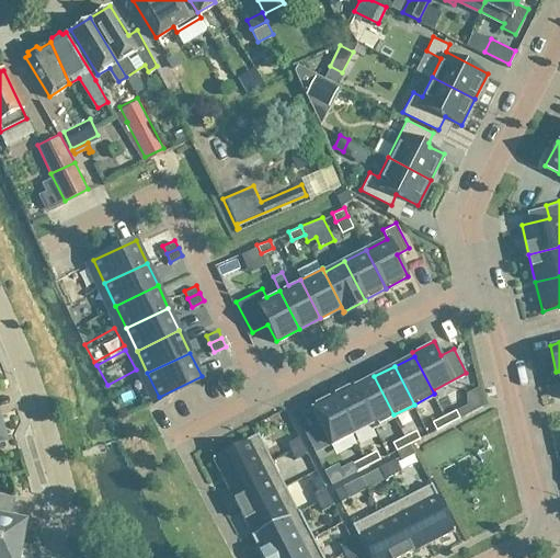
[(374,376),(354,387),(374,424),(393,414),(374,376)]
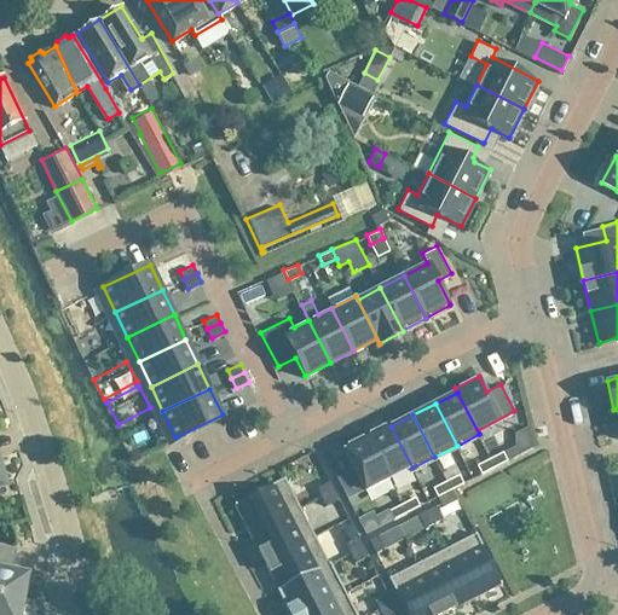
[(390,422),(368,434),(388,476),(410,465),(411,469),(413,468),(391,427),(390,422)]
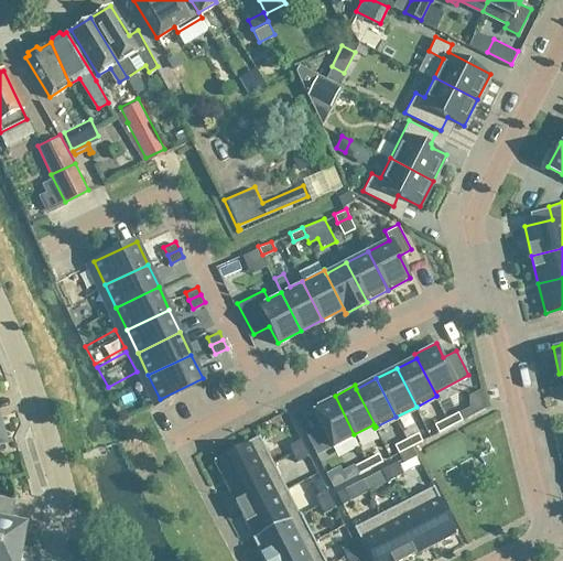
[(354,434),(335,396),(312,407),(332,445),(354,434)]
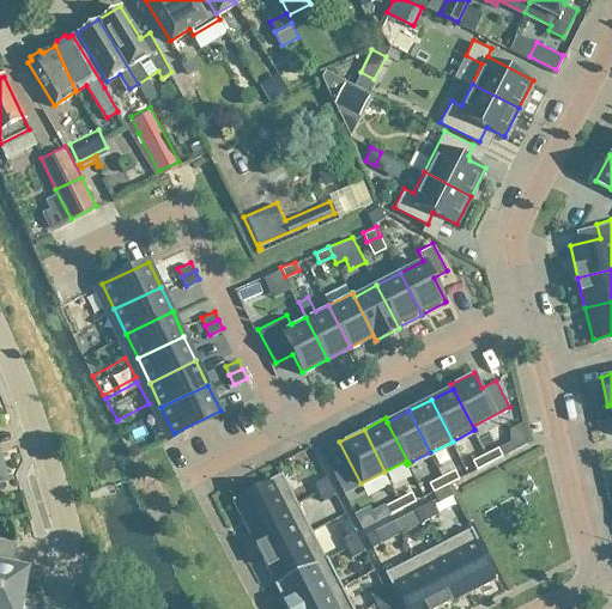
[(485,452),(490,461),(502,455),(498,445),(485,452)]
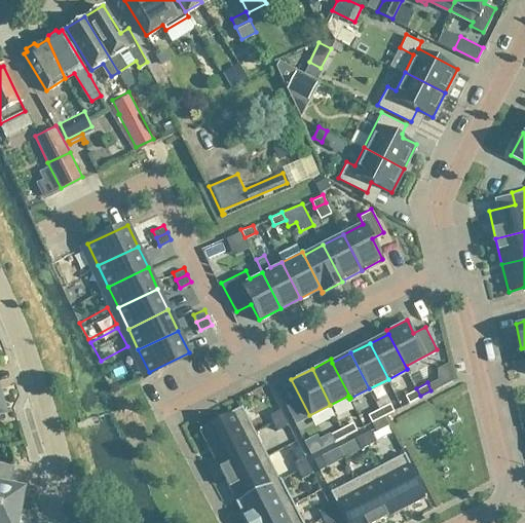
[(409,402),(420,396),(416,388),(405,394),(409,402)]
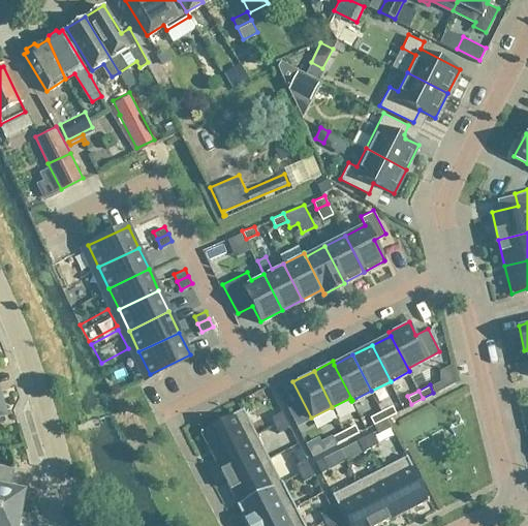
[(392,404),(381,410),(385,418),(396,411),(392,404)]
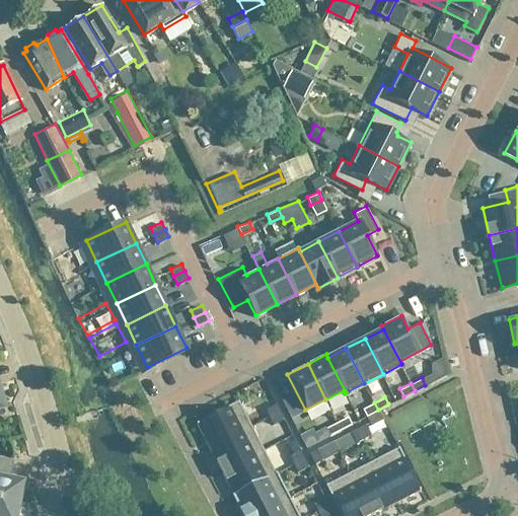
[(209,445),(251,424),(238,399),(197,421),(209,445)]
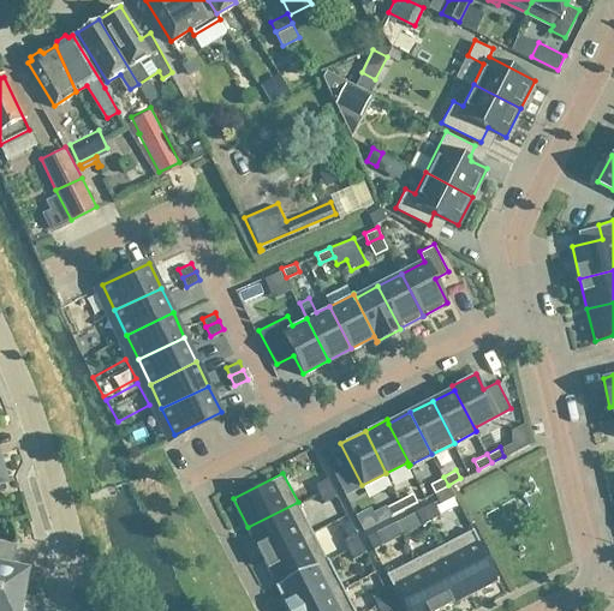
[(319,491),(332,484),(328,475),(315,483),(319,491)]
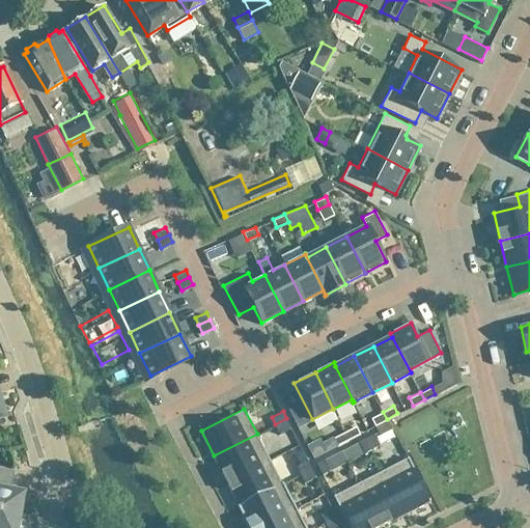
[(387,419),(383,412),(371,417),(375,424),(387,419)]
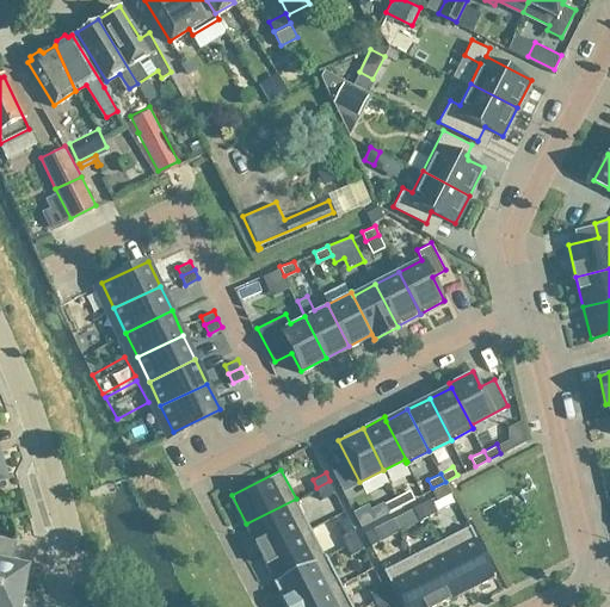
[(334,490),(330,481),(316,488),(321,496),(334,490)]
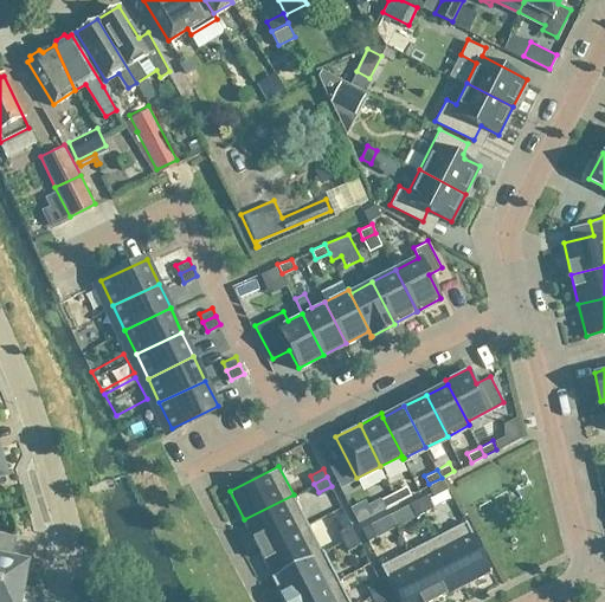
[(406,485),(394,491),(398,499),(411,493),(406,485)]
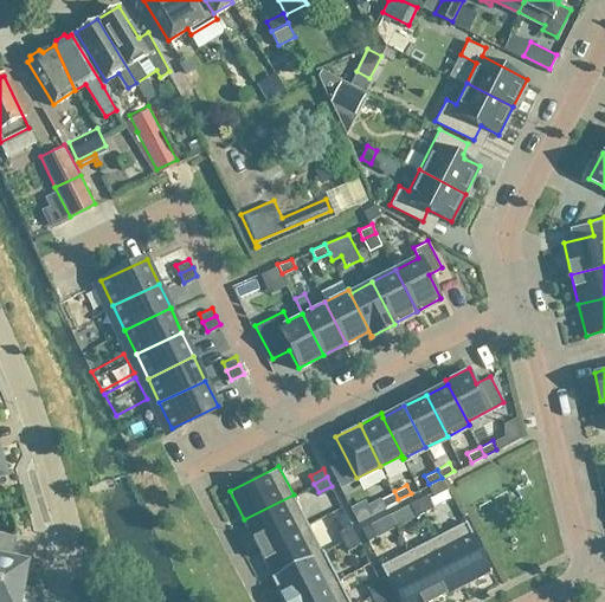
[(398,499),(394,491),(381,498),(385,506),(398,499)]
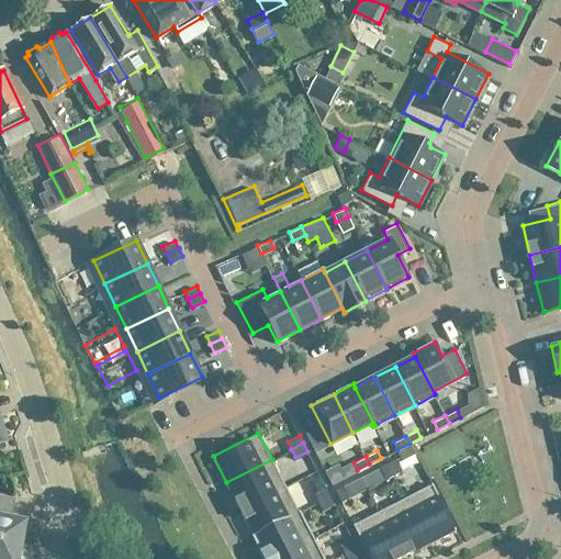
[(395,458),(388,461),(394,474),(402,470),(395,458)]
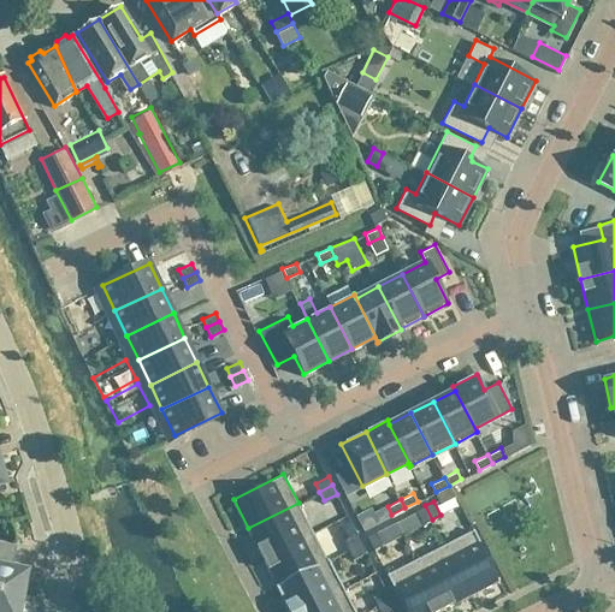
[(262,557),(313,532),(299,503),(248,528),(262,557)]
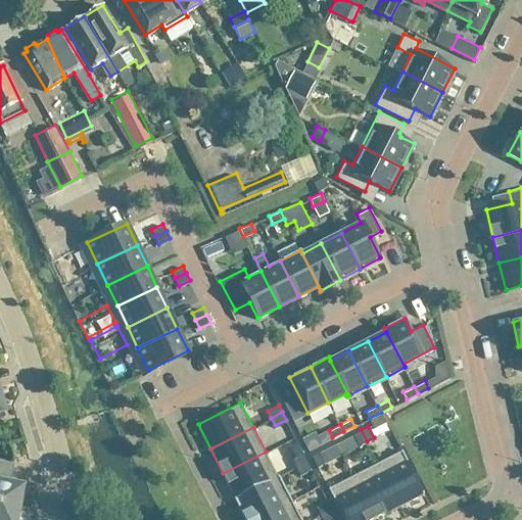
[(367,441),(361,429),(353,433),(359,444),(367,441)]
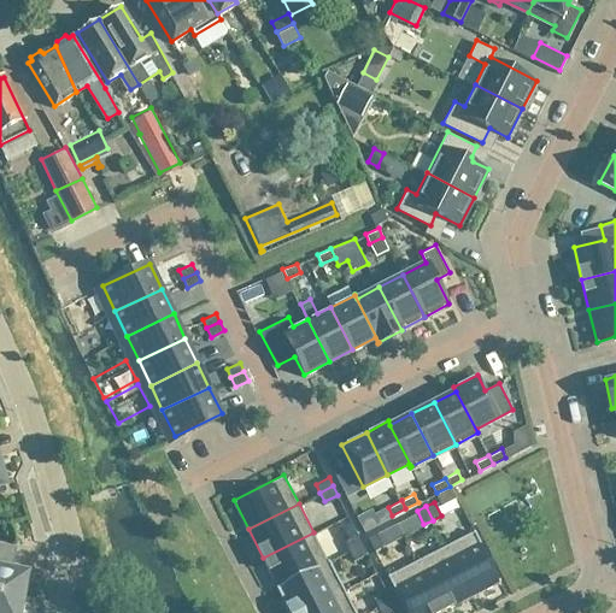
[(332,514),(312,523),(323,547),(342,537),(332,514)]
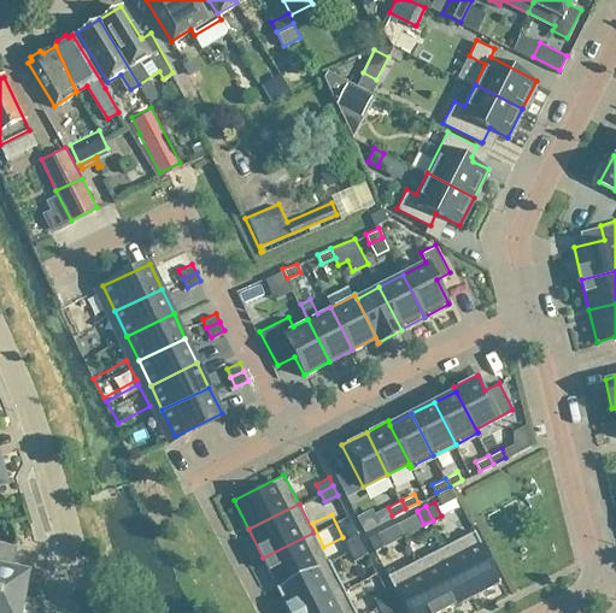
[(356,529),(342,535),(350,549),(363,542),(356,529)]
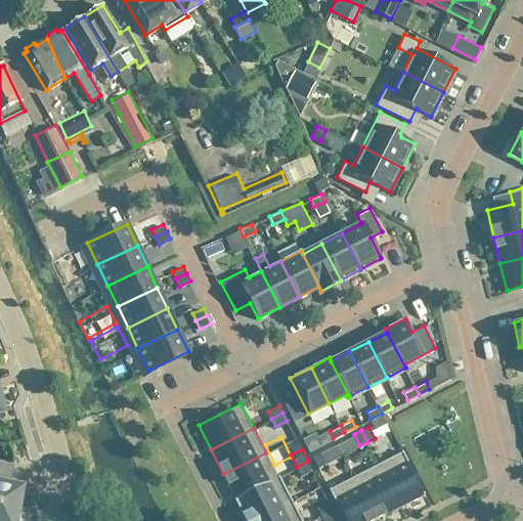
[(403,450),(378,463),(400,506),(425,492),(403,450)]
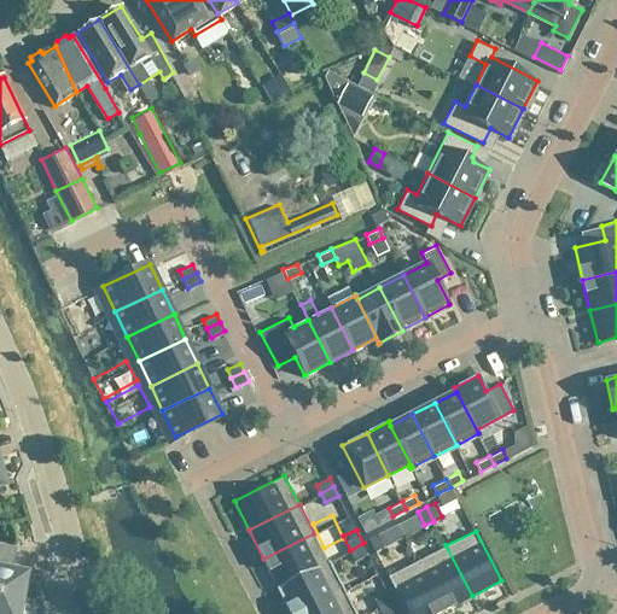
[(377,532),(368,537),(374,550),(384,545),(377,532)]
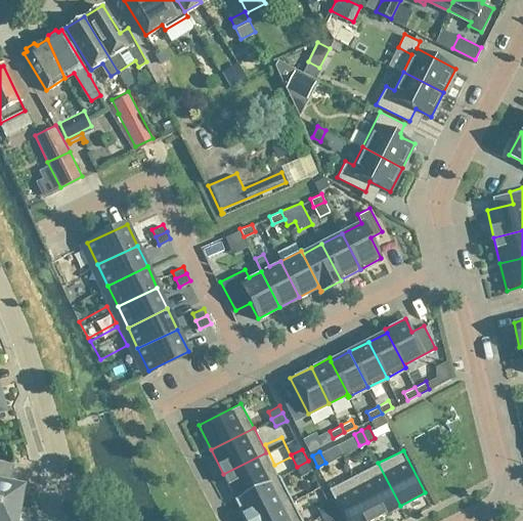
[(278,476),(266,452),(223,474),(236,498),(278,476)]
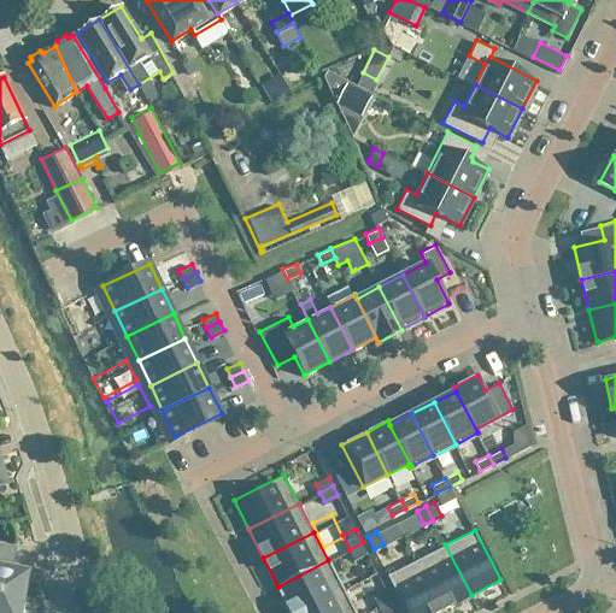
[(0,594),(22,599),(28,571),(13,569),(17,546),(0,542),(0,594)]
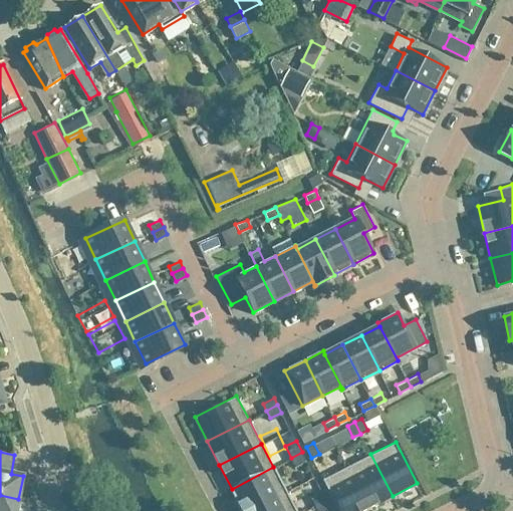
[(302,452),(291,458),(294,465),(306,459),(302,452)]
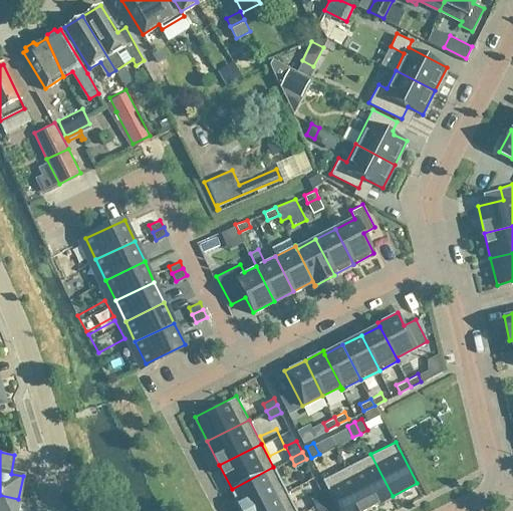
[(393,496),(370,454),(347,466),(368,508),(393,496)]
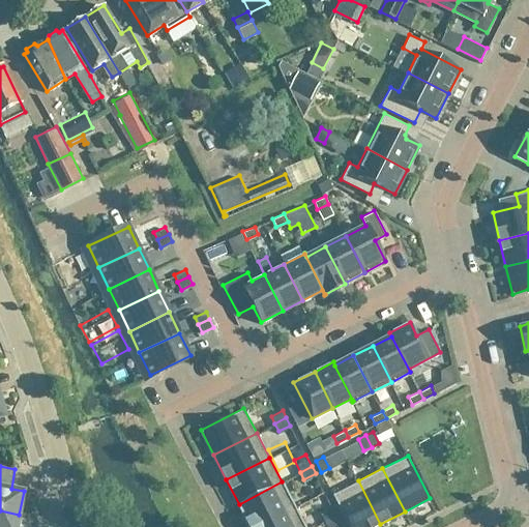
[(373,526),(380,524),(358,480),(332,494),(349,526),(373,526)]
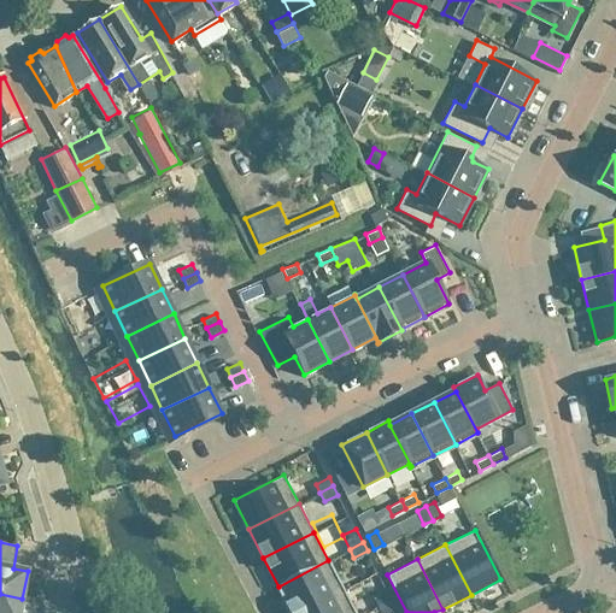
[(329,560),(328,560),(279,587),(276,587),(289,612),(294,612),(344,588),(329,560)]
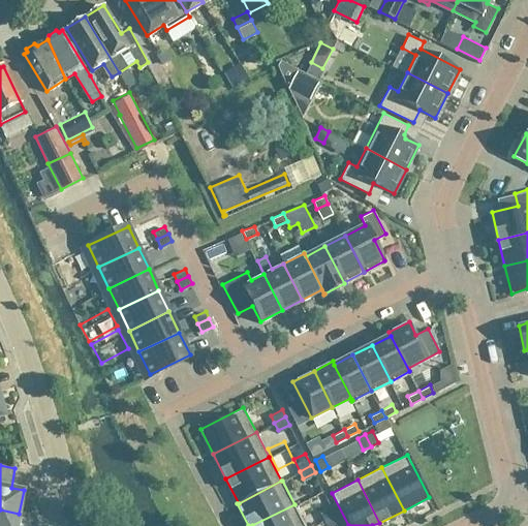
[(305,525),(294,504),(252,525),(305,525)]
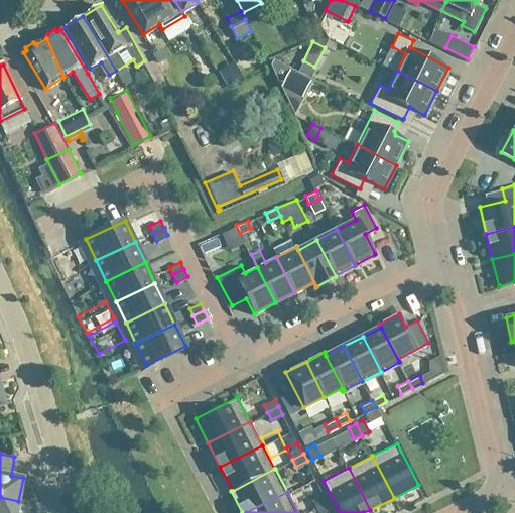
[(316,507),(328,501),(324,494),(312,500),(316,507)]
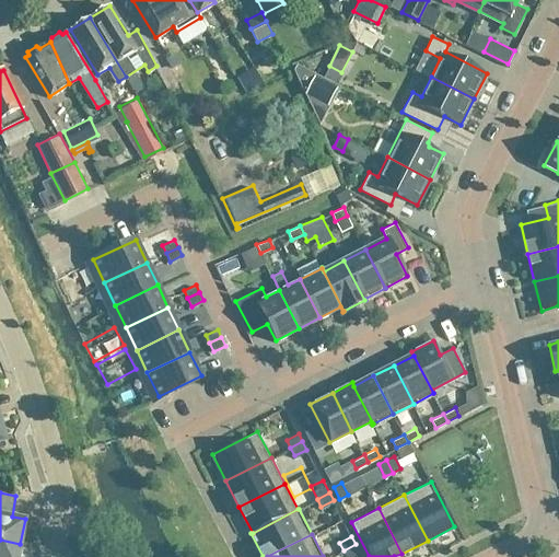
[(18,556),(20,544),(0,540),(0,556),(18,556)]
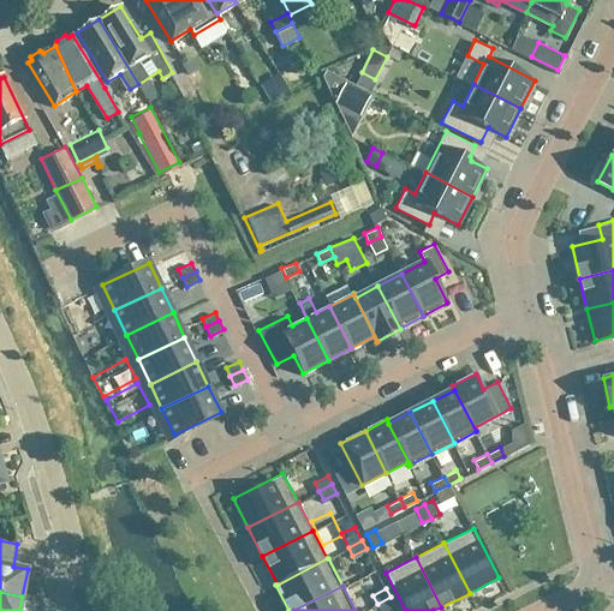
[(385,610),(395,606),(391,597),(377,604),(380,610),(385,610)]
